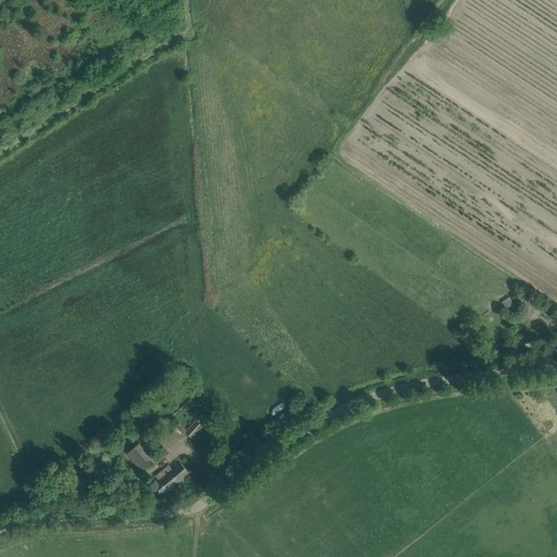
[(507,313),(517,305),(509,297),(500,306),(507,313)]
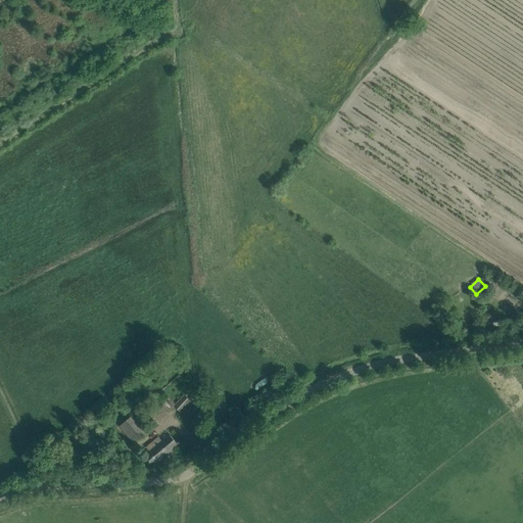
[(149,417),(155,424),(169,413),(167,411),(174,406),(180,413),(190,401),(184,395),(175,403),(170,398),(149,417)]
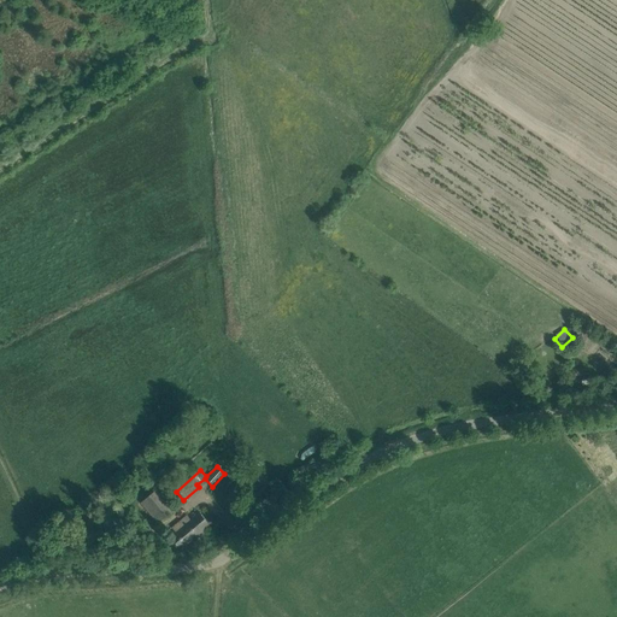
[(236,507),(256,486),(247,477),(227,499),(236,507)]
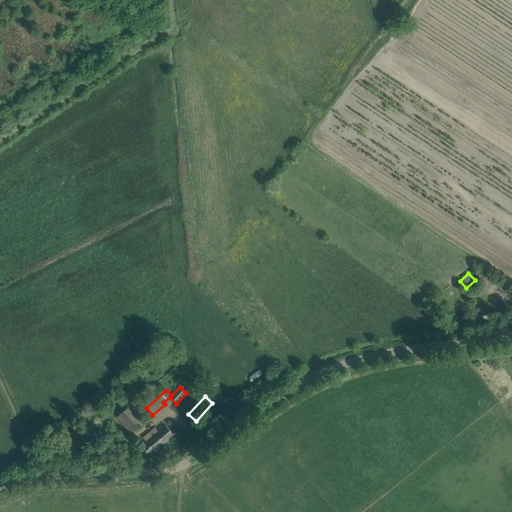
[(116,417),(131,434),(146,421),(132,404),(116,417)]
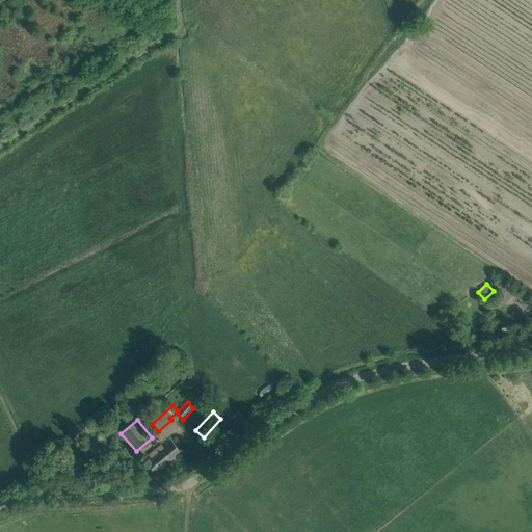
[(148,463),(150,466),(156,474),(181,452),(173,442),(164,449),(161,444),(149,455),(152,459),(148,463)]
